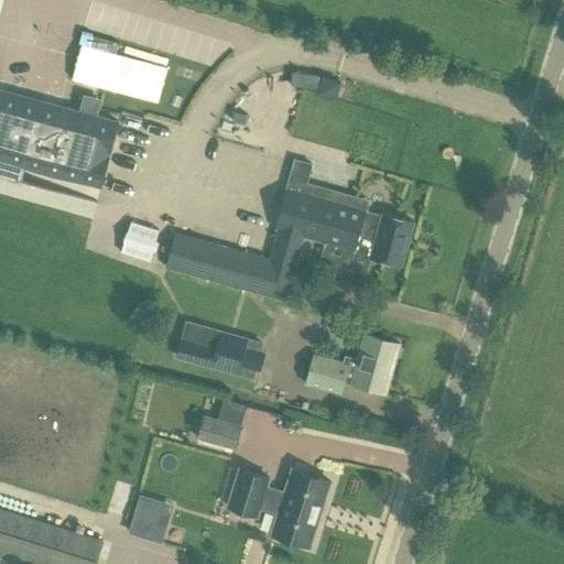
[(335,99),(342,78),(320,71),(313,91),(335,99)]
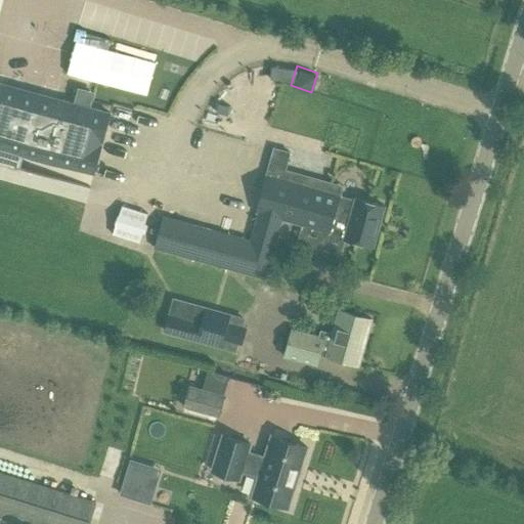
[(101,144),(100,144),(101,141),(102,141),(111,114),(0,83),(0,164),(19,170),(24,154),(94,173),(101,144)]
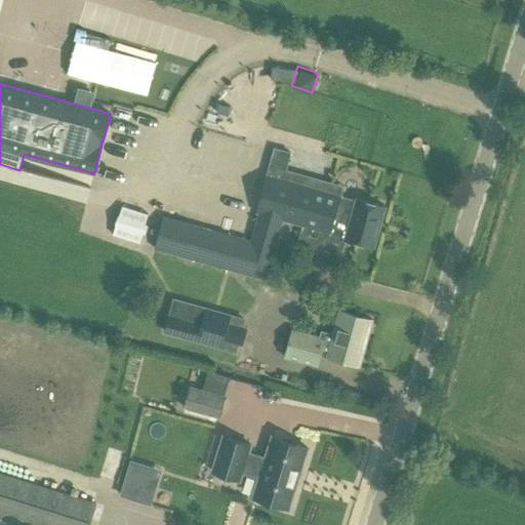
[(342,196),(267,175),(255,211),(259,213),(252,240),(163,216),(155,248),(268,278),(283,219),(328,232),(326,241),(345,246),(347,240),(345,239),(345,238),(375,246),(386,207),(356,199),(356,201),(341,197),(342,196)]
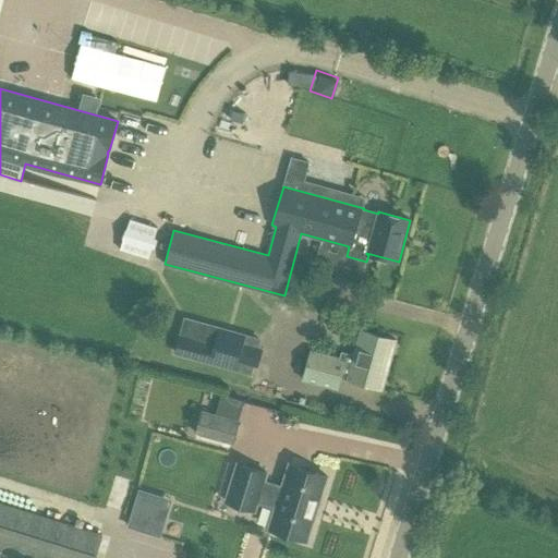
[(258,348),(262,338),(184,316),(173,353),(251,375),(253,366),(257,367),(263,349),(258,348)]
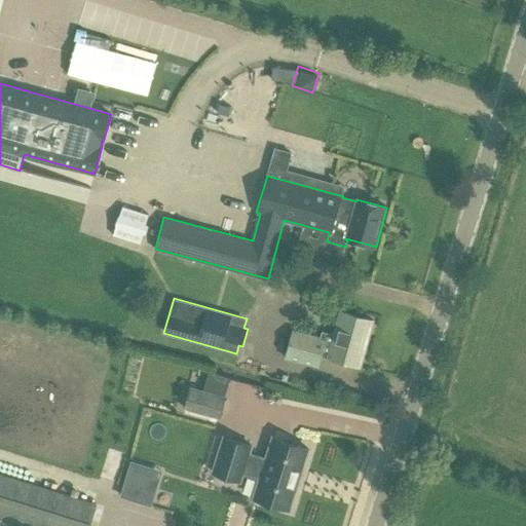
[(331,340),(293,329),(286,357),(320,367),(323,355),(360,366),(373,321),(340,311),(331,340)]
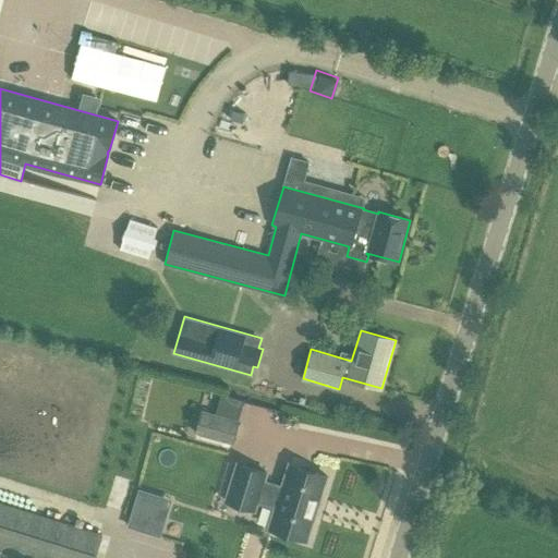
[(202,411),(195,433),(233,443),(239,421),(202,411)]
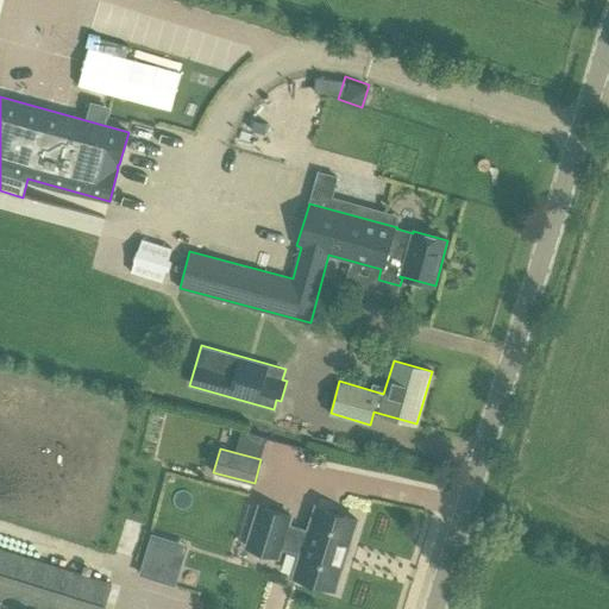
[(248,546),(280,557),(282,547),(302,553),(295,577),(336,589),(358,520),(316,507),(309,532),(289,525),(292,515),(261,506),(248,546)]
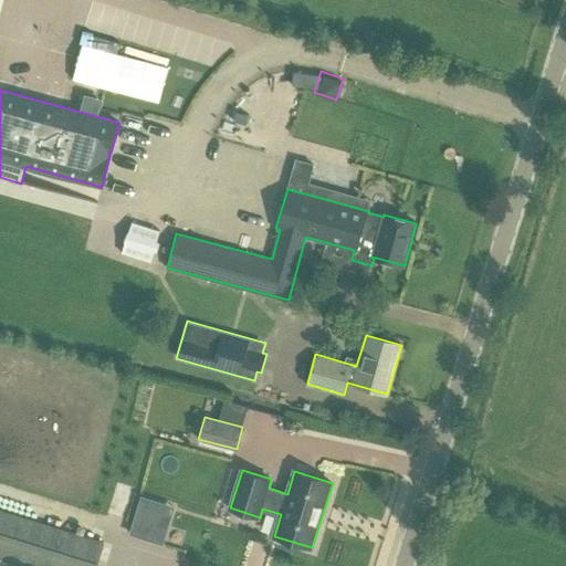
[(132,533),(163,542),(170,515),(137,506),(130,530),(132,533)]
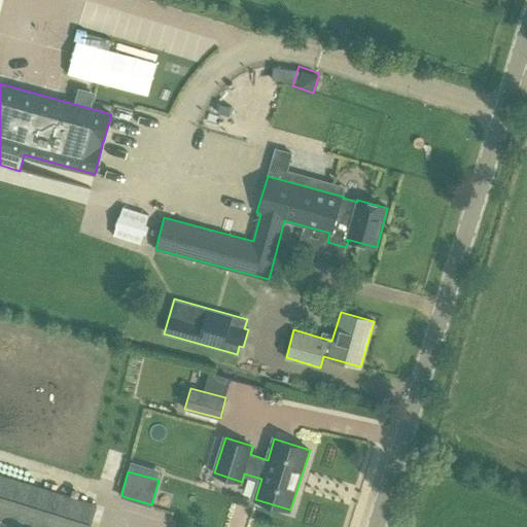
[(0,472),(0,516),(34,526),(89,526),(96,503),(0,472)]
